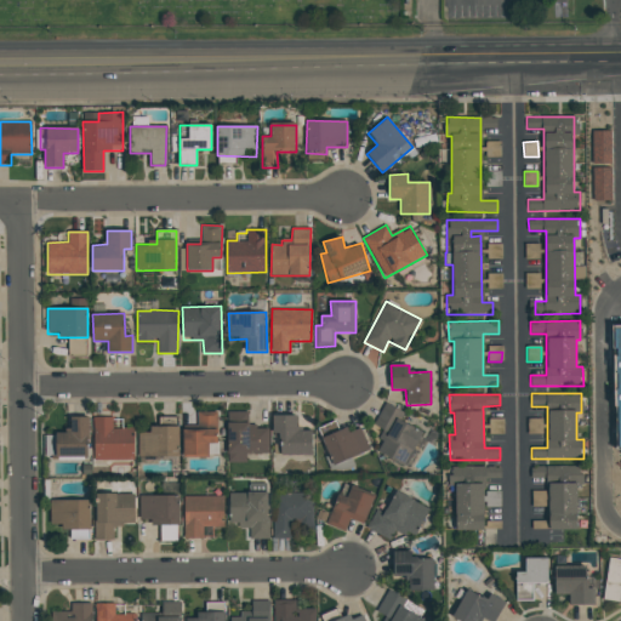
[(422,431),(394,419),(399,410),(385,403),(374,425),(385,431),(375,451),(405,466),(422,431)]
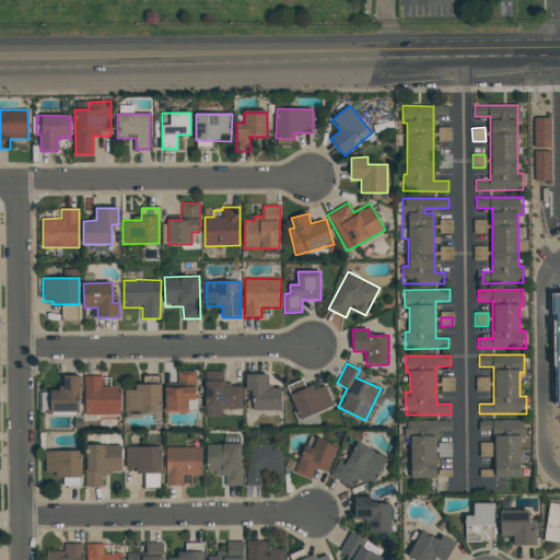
[(165,386),(165,411),(188,411),(188,400),(196,399),(196,371),(177,372),(178,386),(165,386)]
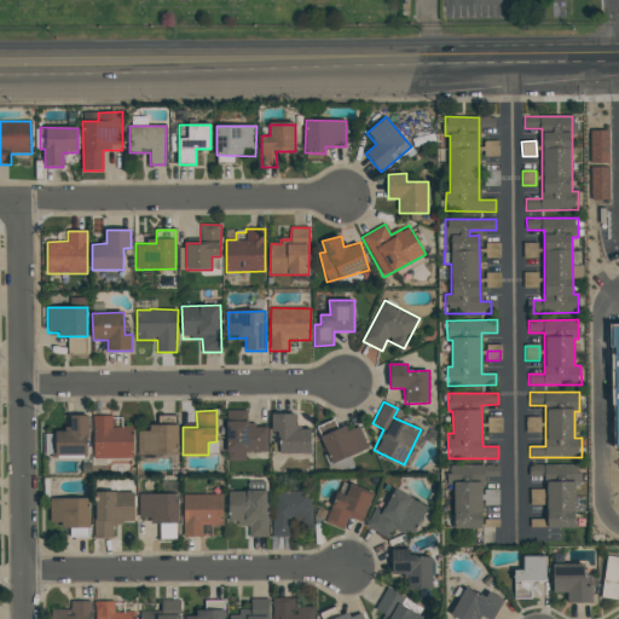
[(268,426),(248,426),(248,410),(227,410),(226,461),(246,461),(246,452),(268,452),(268,426)]
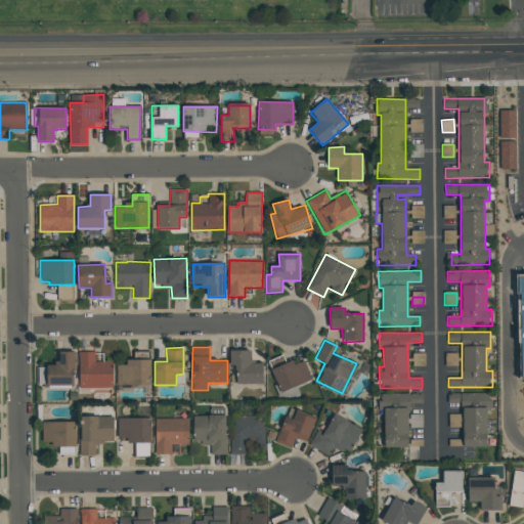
[(264,384),(263,361),(251,362),(251,350),(231,350),(232,384),(264,384)]
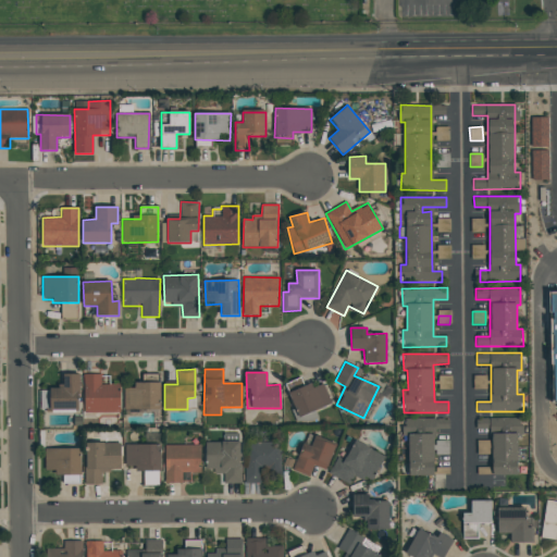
[(79,374),(63,374),(63,386),(50,386),(49,410),(78,411),(79,374)]
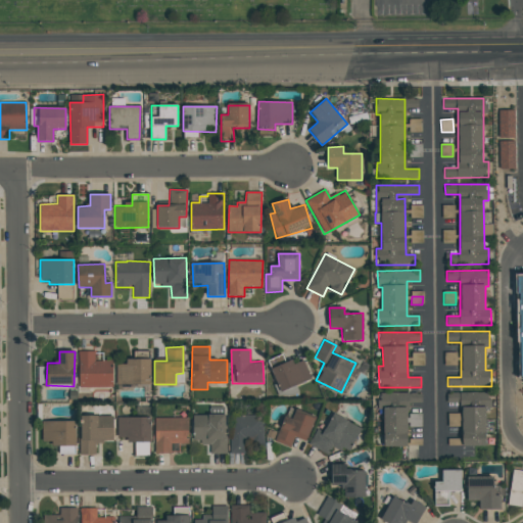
[(94,351),(79,351),(79,387),(113,387),(112,361),(94,362),(94,351)]
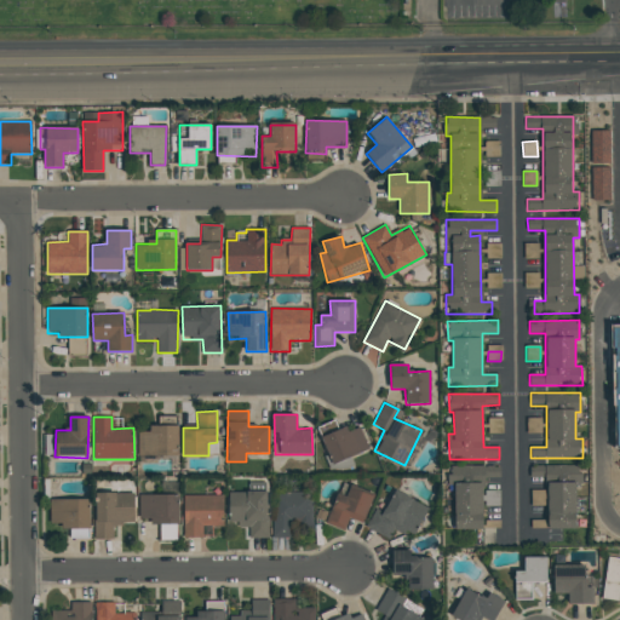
[(150,431),(138,432),(139,458),(179,457),(178,417),(166,417),(166,425),(150,426),(150,431)]
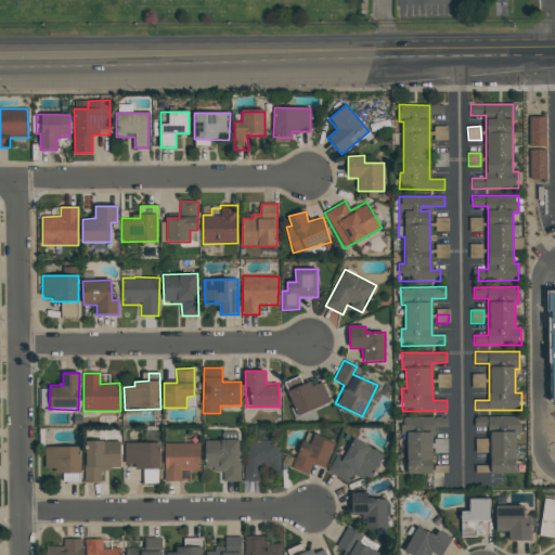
[(450,388),(450,374),(437,374),(437,388),(450,388)]
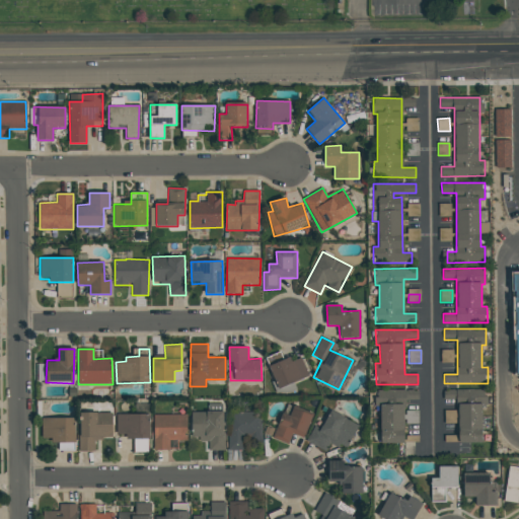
[(441,363),(454,363),(454,350),(441,350),(441,363)]
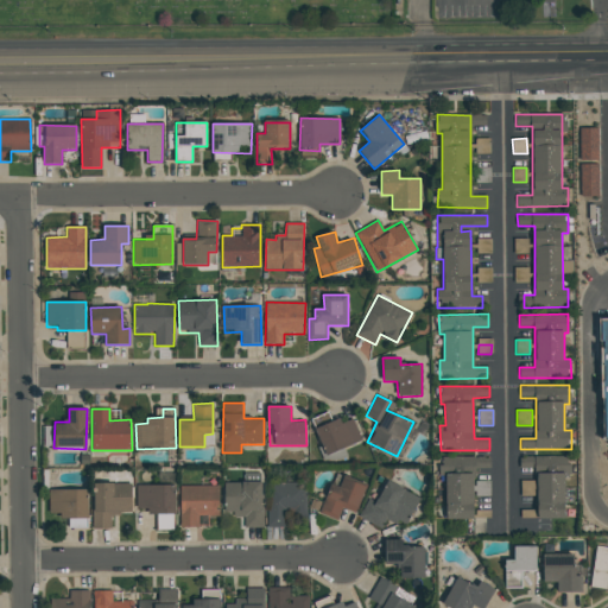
[(565,474),(569,474),(569,457),(537,456),(536,518),(564,519),(565,474)]
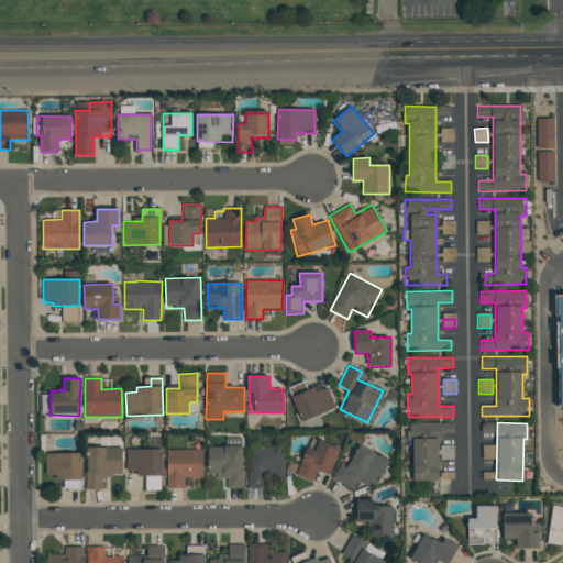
[(412,481),(439,481),(439,460),(453,460),(453,445),(441,445),(441,433),(454,433),(454,423),(407,423),(407,441),(412,441),(412,481)]
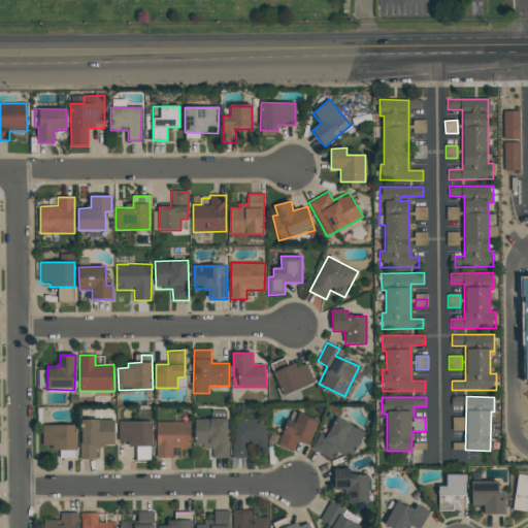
[(451,406),(464,406),(463,397),(451,397),(451,406)]
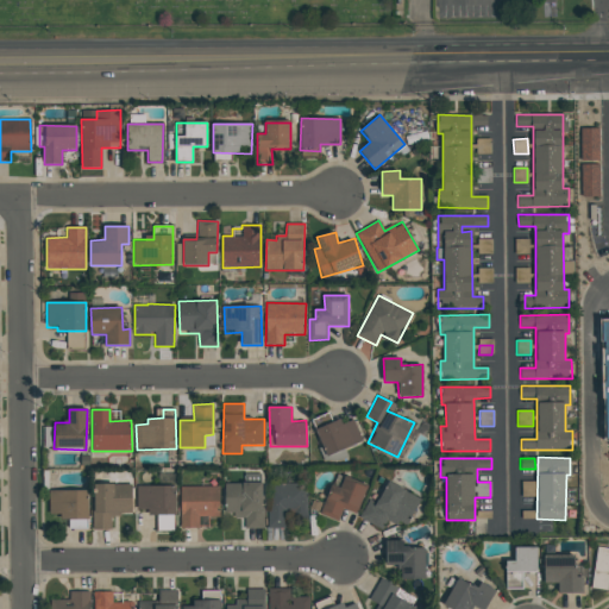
[(358,514),(366,485),(343,478),(340,488),(331,484),(321,515),(339,521),(343,509),(358,514)]
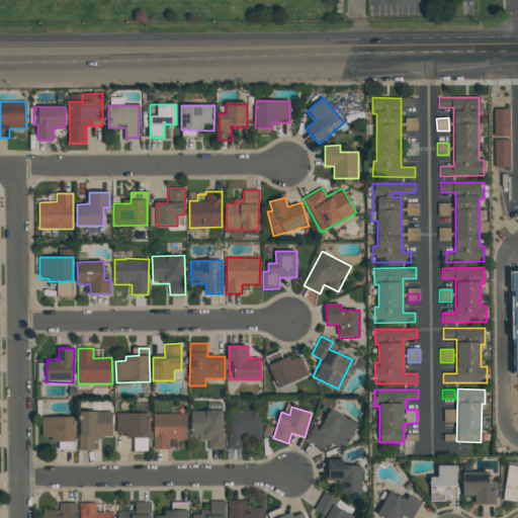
[(80,450),(95,450),(95,438),(112,437),(111,411),(80,412),(80,450)]
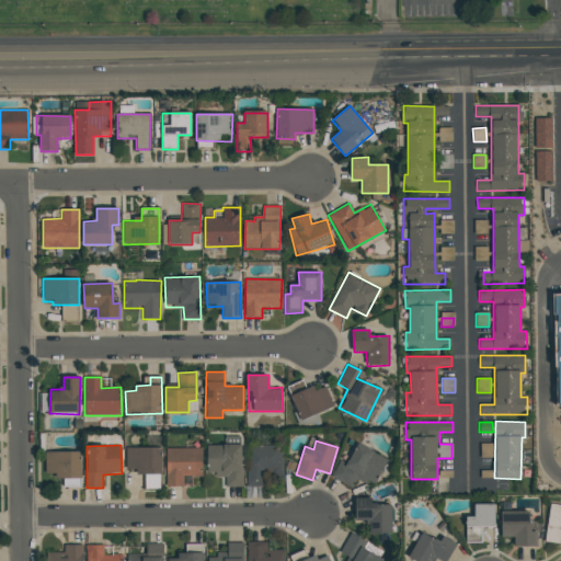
[(207,445),(208,477),(226,477),(226,487),(243,487),(242,445),(207,445)]
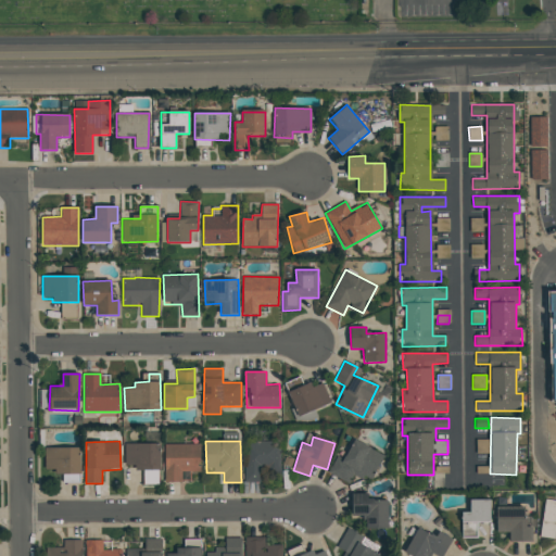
[(247,482),(261,482),(261,469),(276,469),(275,441),(247,442),(247,482)]
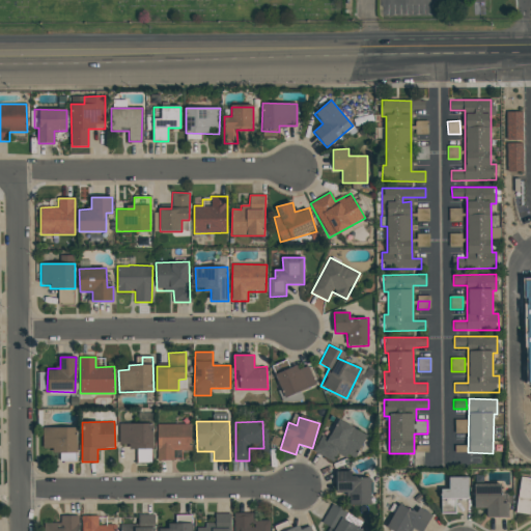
[(314,453),(334,460),(337,452),(356,460),(366,432),(336,421),(330,439),(320,436),(314,453)]
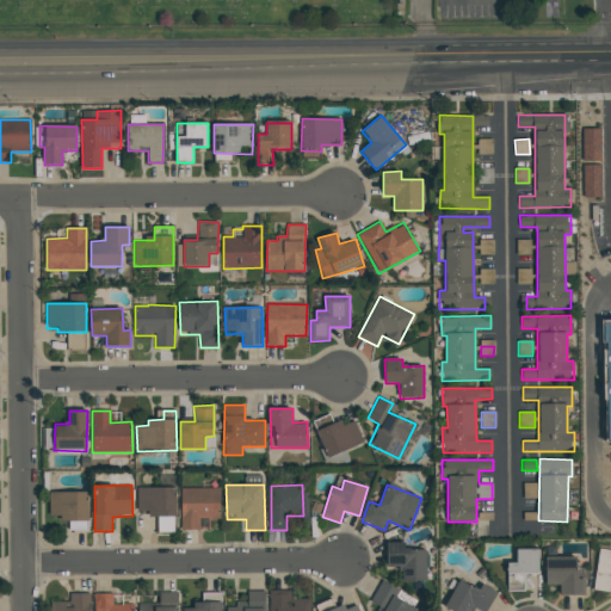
[(137,514),(176,516),(176,488),(137,487),(137,514)]
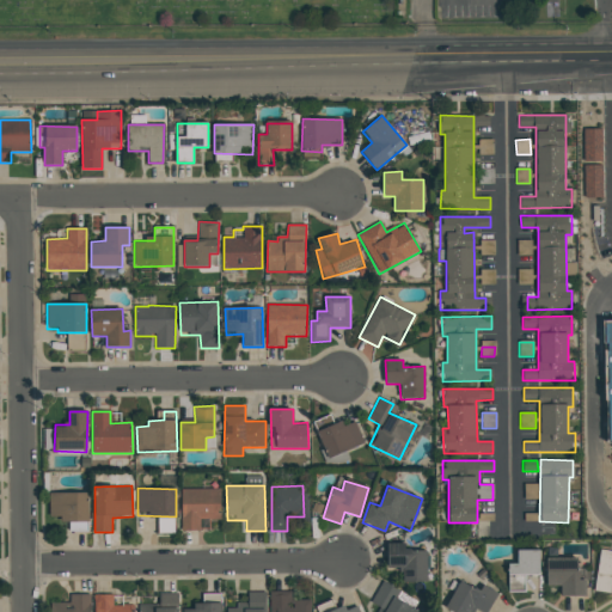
[(181,531),(200,531),(200,520),(220,520),(220,489),(181,489),(181,531)]
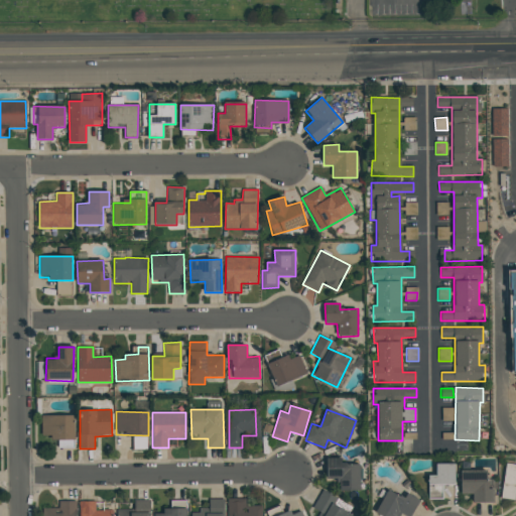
[(42,438),(58,437),(58,447),(75,447),(75,415),(42,416),(42,438)]
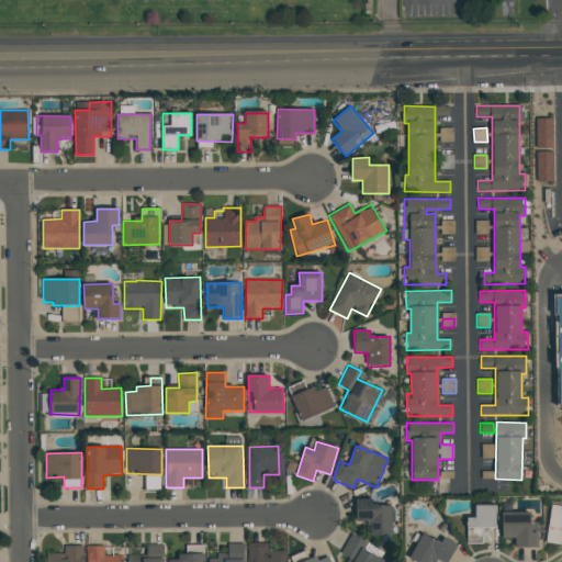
[(392,506),(372,505),(372,499),(356,498),(356,523),(370,523),(370,535),(392,535),(392,506)]
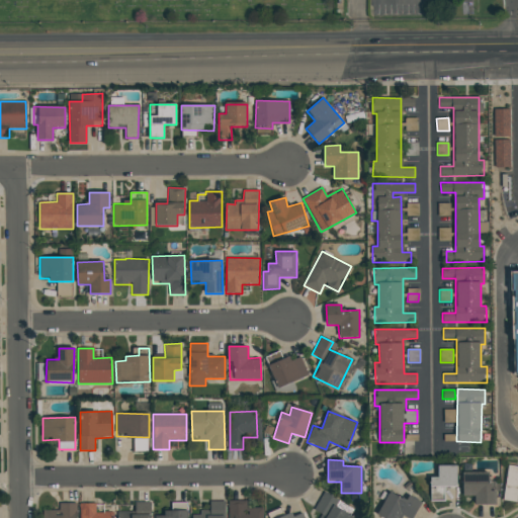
[(456,465),(438,465),(438,478),(430,478),(431,501),(456,500),(456,465)]
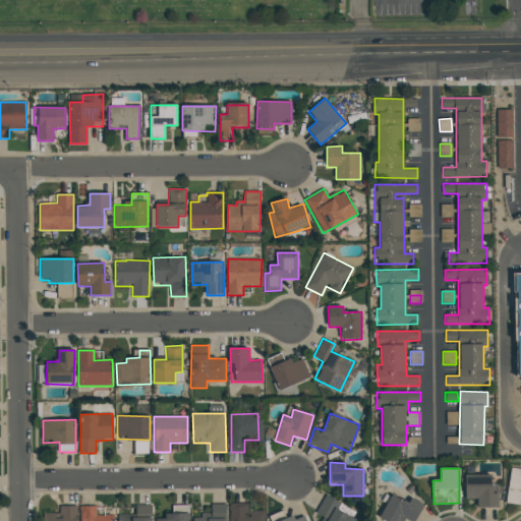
[(465,499),(477,499),(477,508),(499,507),(499,494),(491,494),(491,474),(465,474),(465,499)]
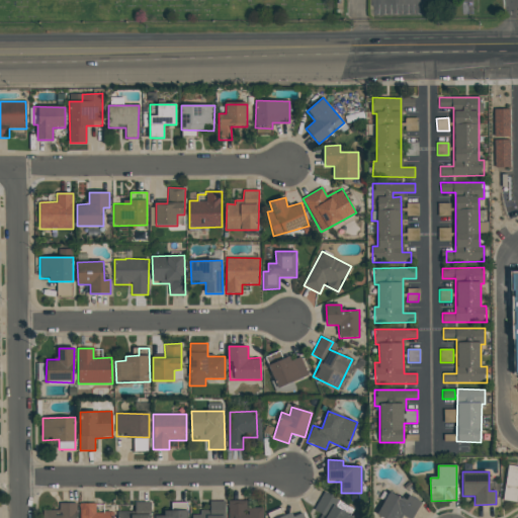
[(319,517),(321,514),(314,510),(324,492),(339,501),(336,507),(354,517),(353,517),(319,517)]
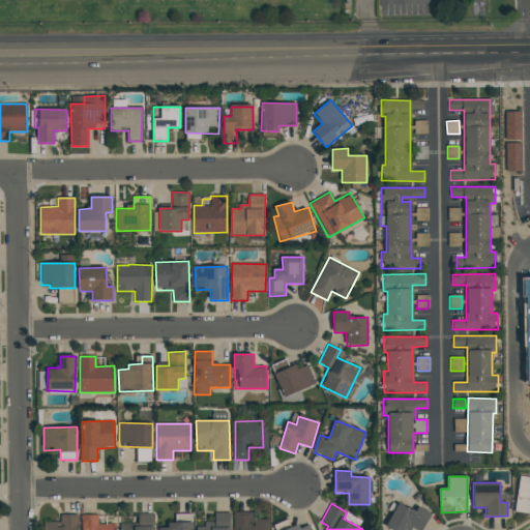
[(390,529),(385,527),(399,503),(411,510),(411,509),(415,512),(418,506),(432,514),(421,529),(415,529),(412,528),(410,529),(390,529)]
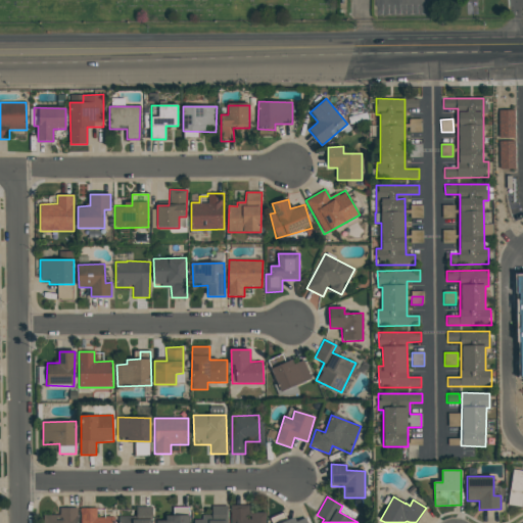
[(193,522),(193,520),(201,520),(201,515),(211,515),(211,506),(227,506),(227,522),(193,522)]
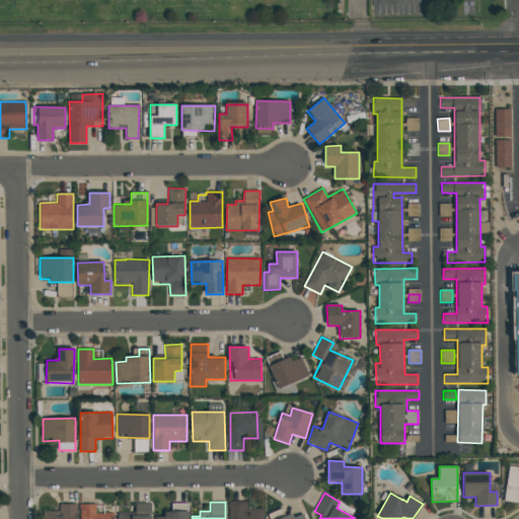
[(228,518),(228,503),(246,502),(246,510),(263,509),(263,518),(228,518)]
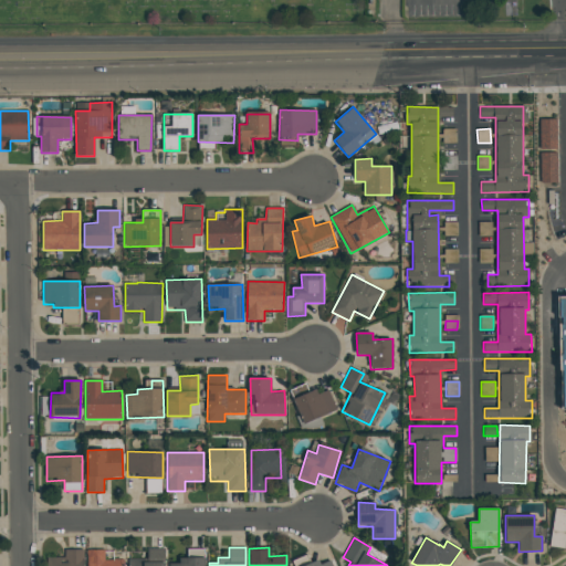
[(164,548),(164,565),(127,565),(127,559),(147,559),(147,548),(164,548)]
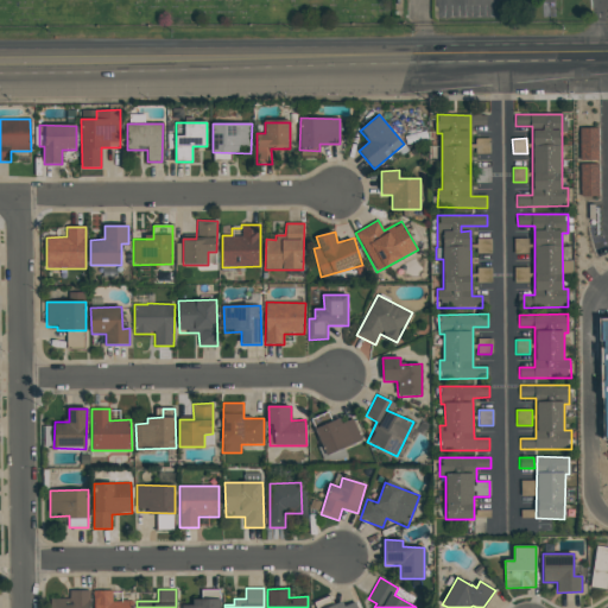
[(88,607),(49,607),(49,600),(69,600),(69,591),(88,591),(88,607)]
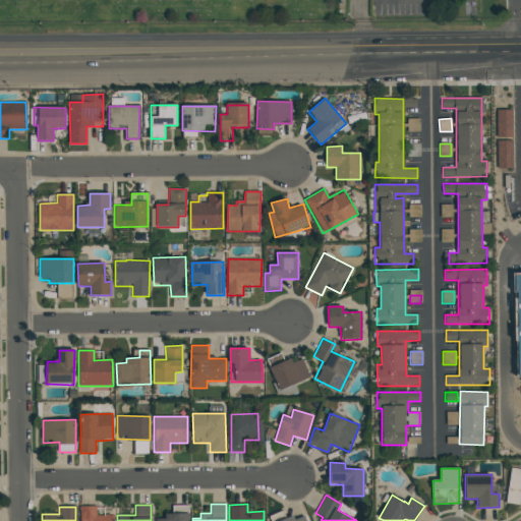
[(96,516),(103,516),(103,515),(112,515),(112,520),(79,520),(79,507),(96,507),(96,516)]
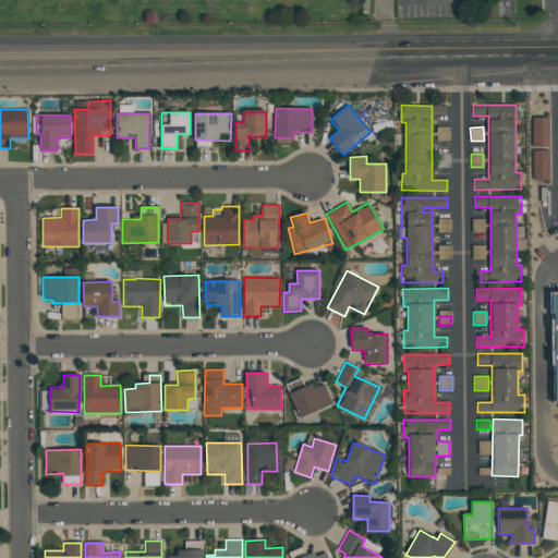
[(166,557),(166,556),(177,556),(177,552),(184,552),(184,543),(201,543),(201,557),(166,557)]
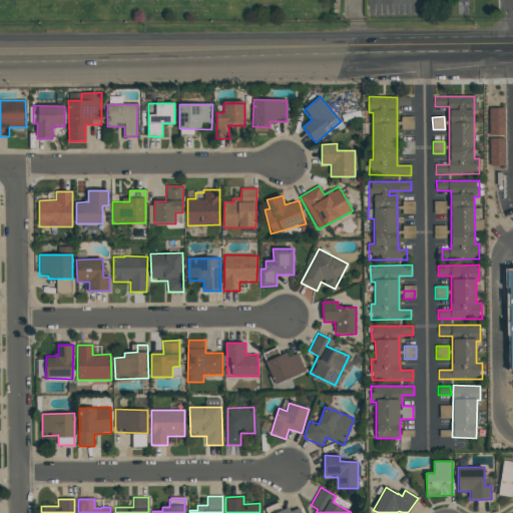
[(301,512),(265,512),(264,509),(278,503),(281,511),(288,508),(290,512),(299,508),(301,512)]
